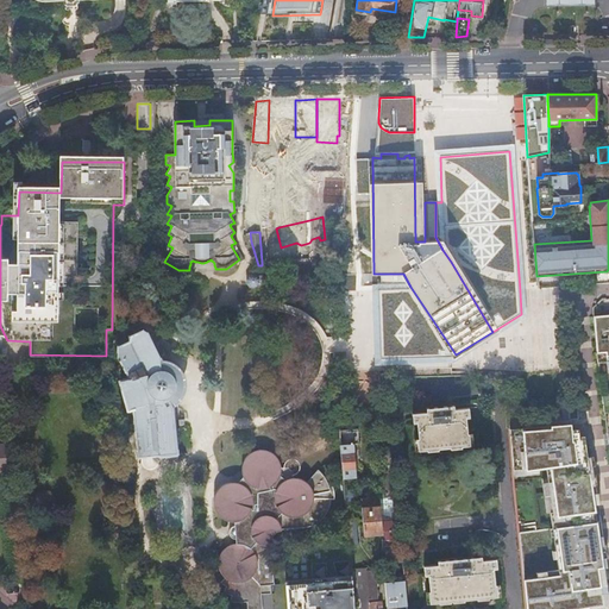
[(262,263),(262,265),(263,275),(263,281),(281,278),(280,262),(262,263)]
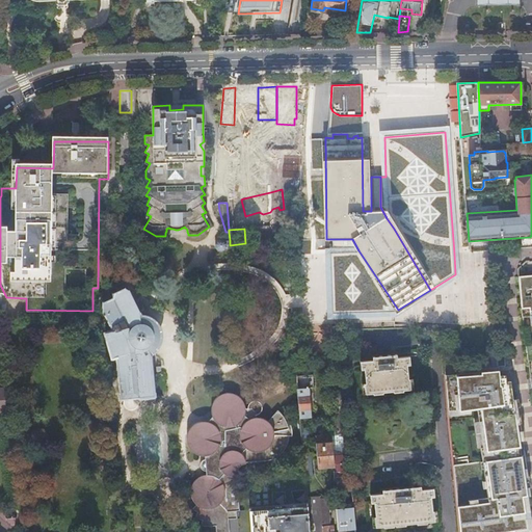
[(230,245),(230,240),(224,240),(221,239),(216,240),(215,244),(216,248),(217,250),(223,251),(225,248),(230,247),(230,245)]
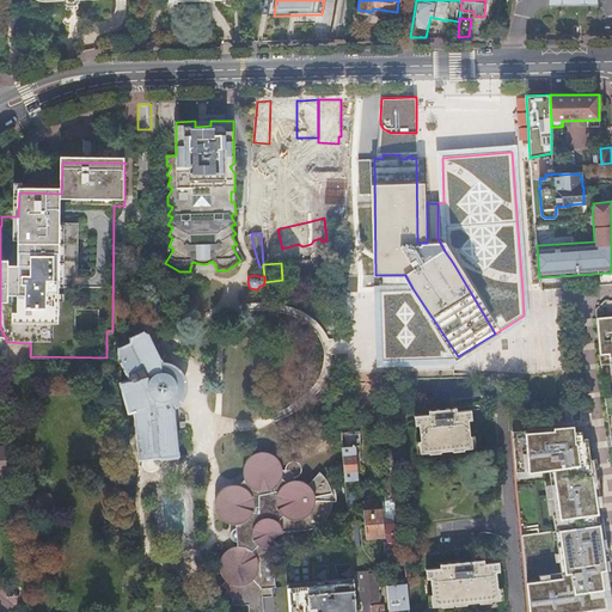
[(412,288),(405,275),(380,275),(380,292),(378,292),(383,361),(454,360),(458,356),(412,288)]
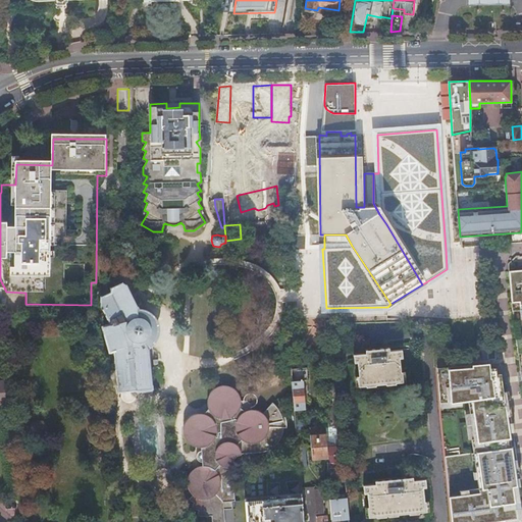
[(521,269),(509,270),(512,311),(519,310),(519,315),(521,314),(521,269)]
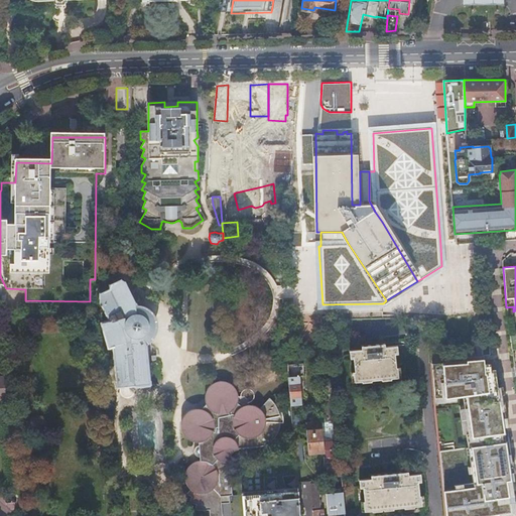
[(118,387),(124,387),(126,386),(129,386),(135,385),(136,387),(151,385),(147,347),(150,345),(153,342),(155,339),(156,336),(157,333),(158,329),(158,325),(157,321),(156,317),(154,314),(152,311),(150,308),(147,306),(144,304),(140,303),(137,302),(133,302),(125,281),(122,280),(110,285),(109,289),(101,293),(100,301),(109,320),(102,323),(108,349),(114,347),(118,387)]
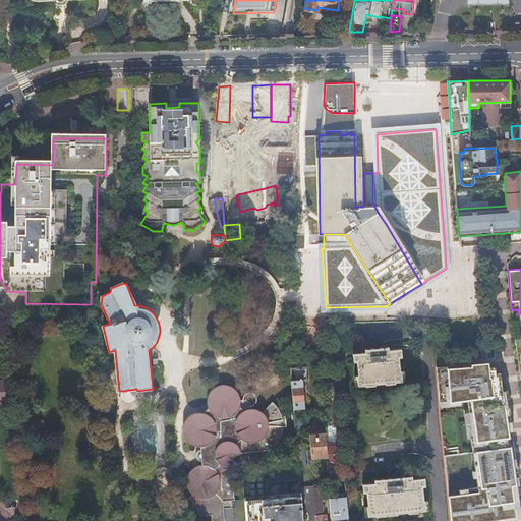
[(364,352),(352,353),(353,362),(356,361),(358,382),(401,377),(399,357),(402,357),(401,348),(389,349),(388,346),(364,349),(364,352)]
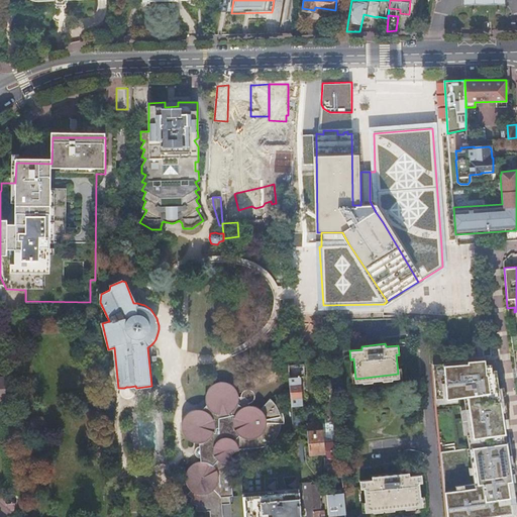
[(496,369),(485,371),(484,360),(433,364),(436,397),(463,395),(470,433),(467,434),(475,488),(444,492),(446,516),(507,516),(507,513),(516,511),(512,481),(514,480),(513,473),(511,473),(509,461),(511,461),(510,454),(508,455),(508,453),(506,454),(503,434),(505,433),(501,403),(503,403),(502,396),(500,396),(496,369)]
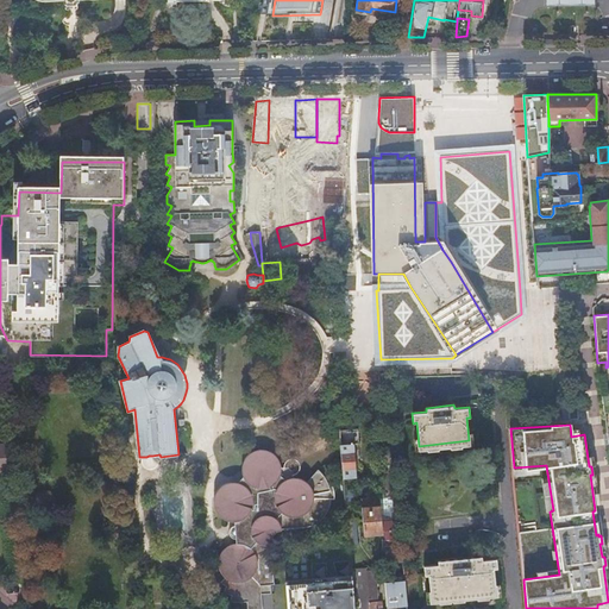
[(345,440),(341,440),(344,477),(356,476),(355,444),(345,444),(345,440)]
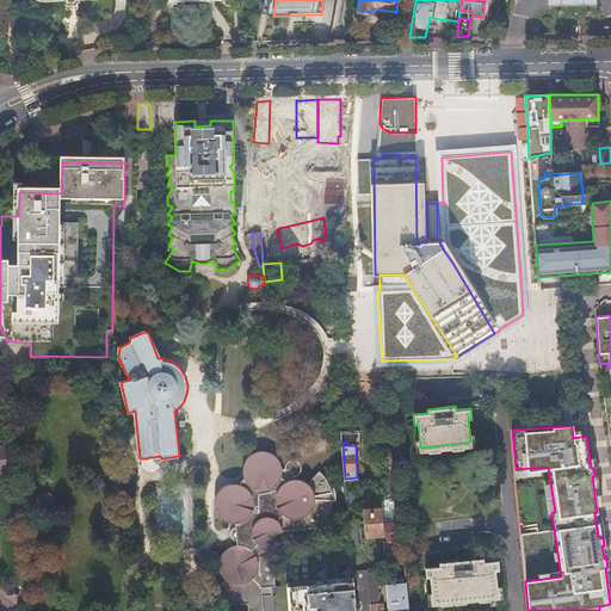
[(263,610),(263,597),(261,588),(271,587),(276,587),(272,544),(272,539),(275,535),(278,531),(283,531),(283,529),(308,528),(313,525),(318,523),(322,520),(326,517),(328,512),(331,507),(333,503),(333,497),(333,494),(333,492),(332,486),(331,481),(328,477),(325,473),(321,469),(310,481),(306,479),(303,477),(297,477),(295,477),(294,477),(290,479),(288,480),(283,475),(283,474),(283,473),(283,469),(283,468),(283,463),(282,461),(281,458),(277,455),(273,451),(270,450),(266,449),(261,449),(257,450),(253,451),(250,454),(248,456),(246,460),(244,463),(244,468),(244,471),(245,476),(239,482),(235,482),(232,482),(228,482),(226,485),(222,486),(220,488),(217,491),(216,494),(215,498),(214,500),(214,504),(215,507),(216,511),(217,513),(220,517),(222,518),(226,520),(229,522),(233,522),(236,523),(236,528),(235,528),(233,529),(232,530),(230,531),(230,534),(230,536),(232,537),(234,538),(235,539),(238,539),(238,544),(234,544),(230,545),(228,548),(224,550),(222,553),(221,556),(220,560),(220,563),(220,567),(220,571),(221,574),(223,576),(226,579),(222,584),(227,587),(224,593),(232,597),(230,603),(239,604),(247,604),(247,610),(263,610)]
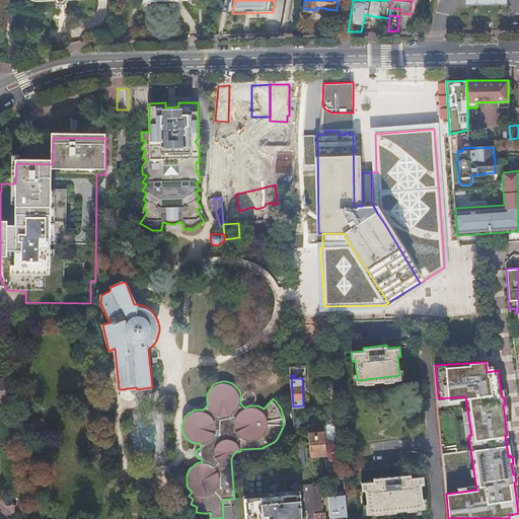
[(6,403),(7,408),(17,405),(15,393),(5,395),(6,403)]
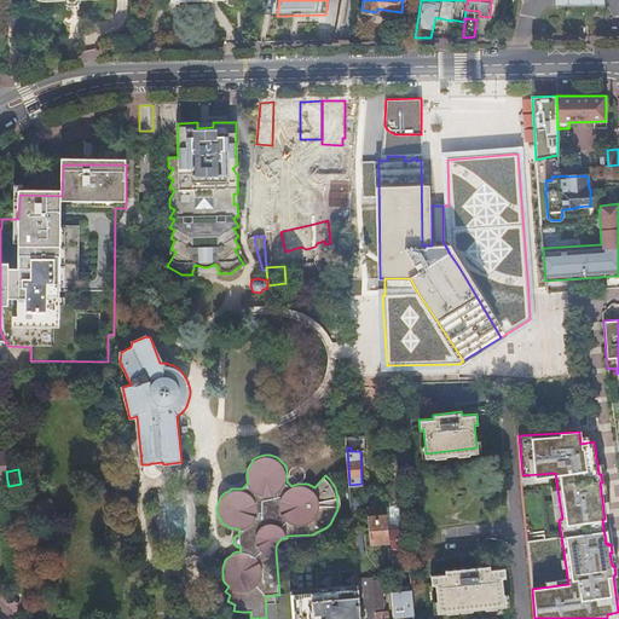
[(299,473),(287,474),(287,475),(287,479),(287,480),(287,481),(291,486),(294,485),(298,484),(299,484),(299,473)]
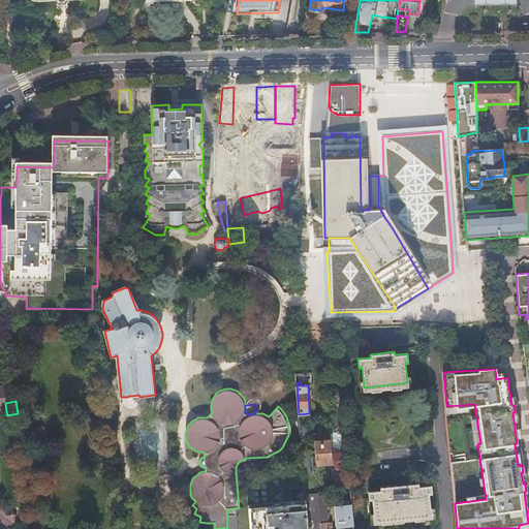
[(300,425),(301,440),(308,440),(308,425),(300,425)]
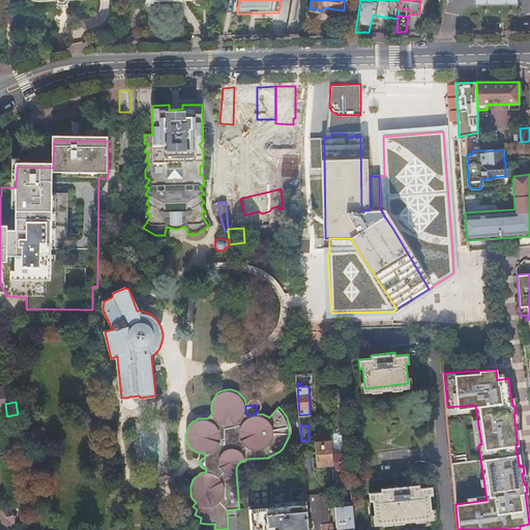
[(332,464),(329,432),(316,433),(316,440),(315,440),(317,465),(332,464)]
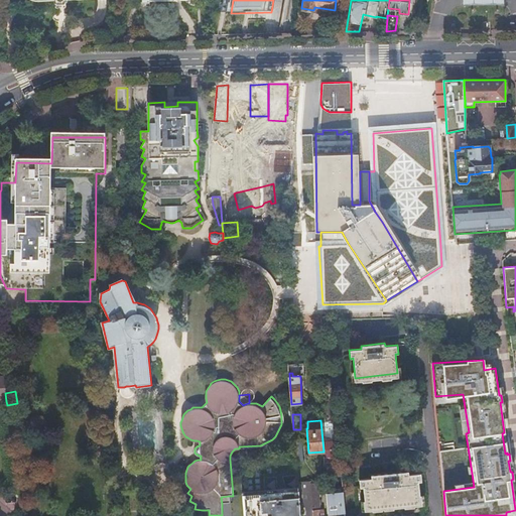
[(301,439),(293,439),(294,454),(296,475),(296,482),(305,481),(301,439)]
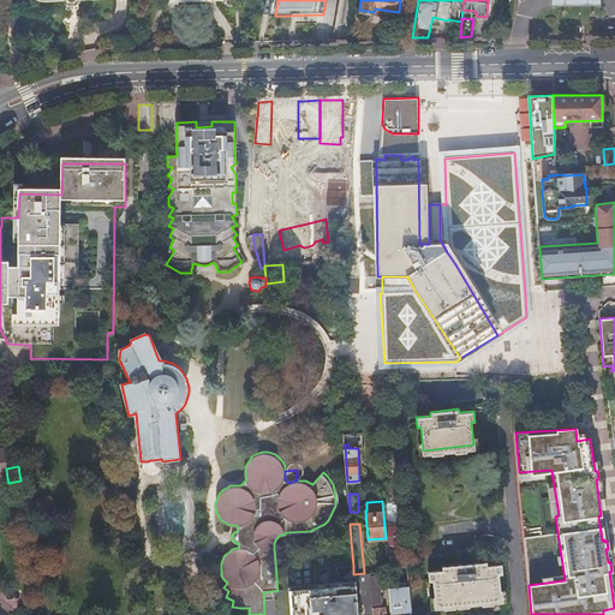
[(173,542),(173,543),(173,545),(174,547),(175,548),(178,548),(179,548),(181,547),(183,545),(183,543),(183,542),(183,541),(181,538),(179,538),(178,537),(175,538),(174,538),(173,541),(173,542)]
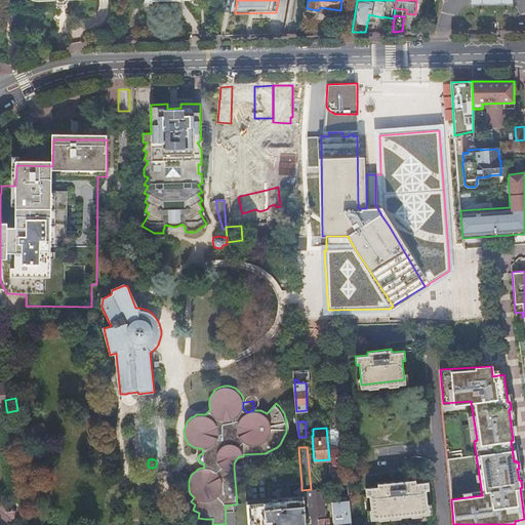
[(301,483),(299,461),(244,467),(248,524),(304,524),(304,510),(303,497),(266,500),(265,485),(301,483)]
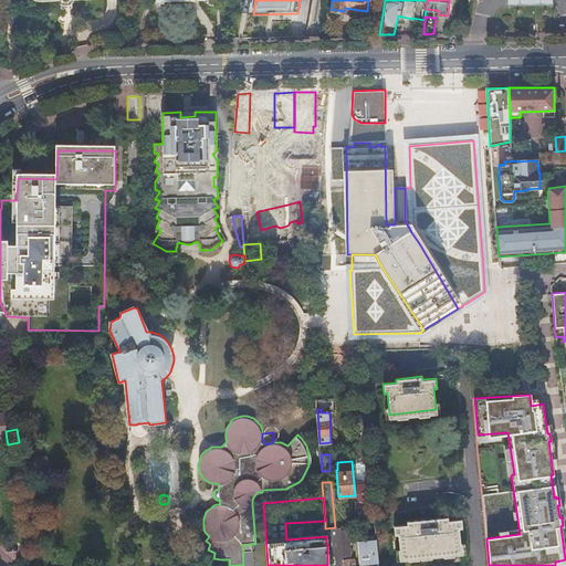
[(410,524),(396,526),(397,535),(400,535),(402,557),(462,551),(460,528),(463,528),(462,519),(449,520),(448,517),(409,521),(410,524)]
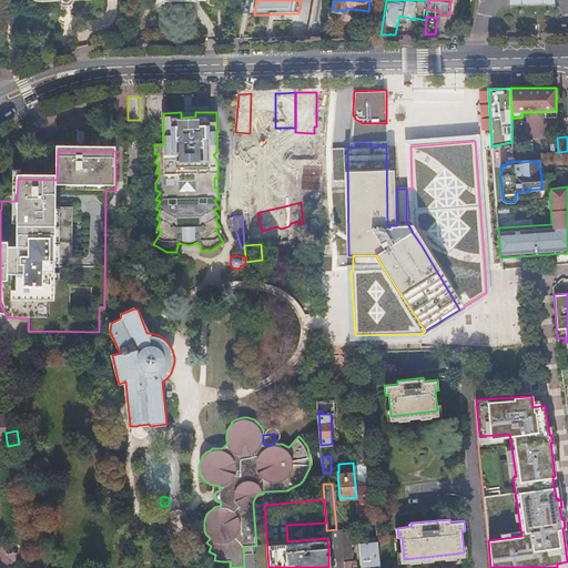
[(341,529),(336,529),(326,530),(327,538),(328,551),(337,550),(343,550),(341,533),(341,529)]
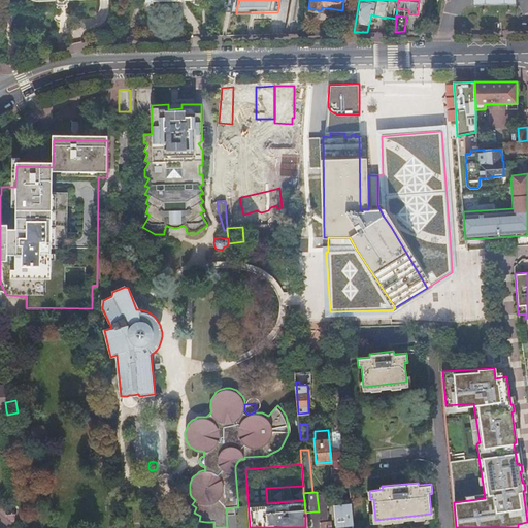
[(320,527),(330,527),(329,520),(327,520),(325,494),(317,495),(319,512),(320,527)]
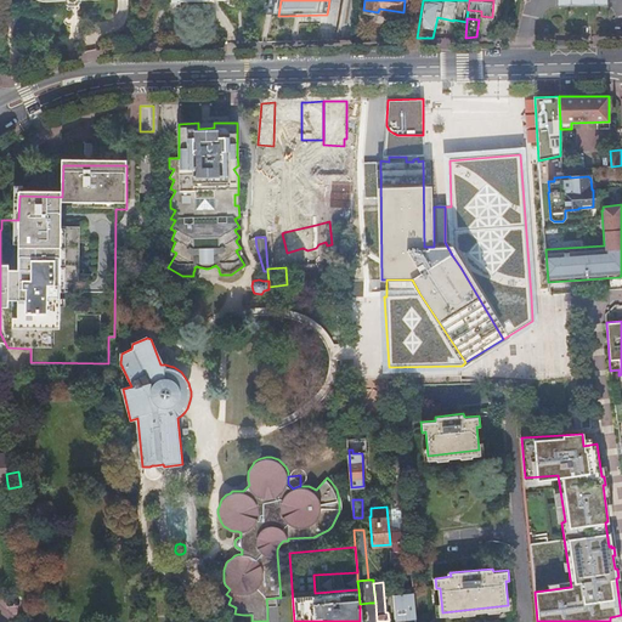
[(416,617),(413,592),(393,594),(396,620),(416,617)]
